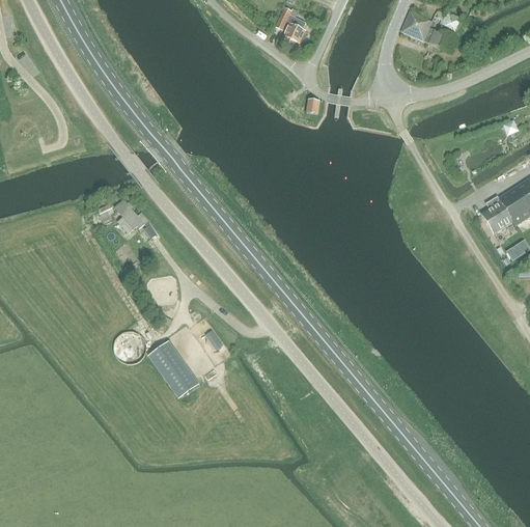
[(284,29),(282,34),(284,34),(283,36),(288,38),(289,37),(299,42),(304,29),(301,27),(305,21),(295,16),(297,9),(291,6),(289,9),(283,5),(274,25),(284,29)]
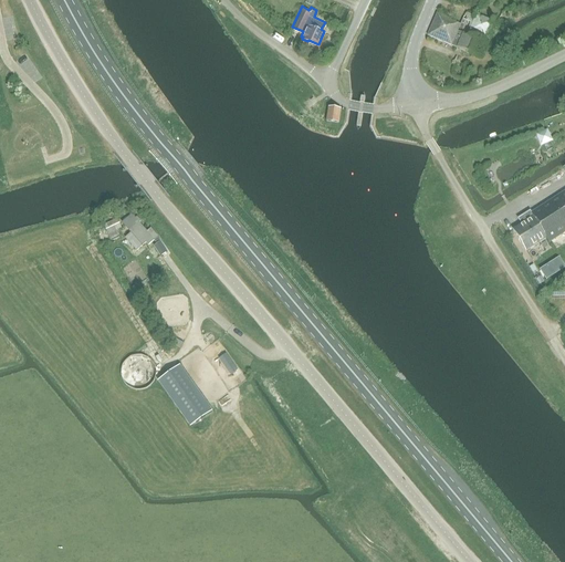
[(485,40),(481,38),(456,27),(459,21),(451,18),(452,16),(436,9),(426,32),(450,42),(479,54),(485,40)]
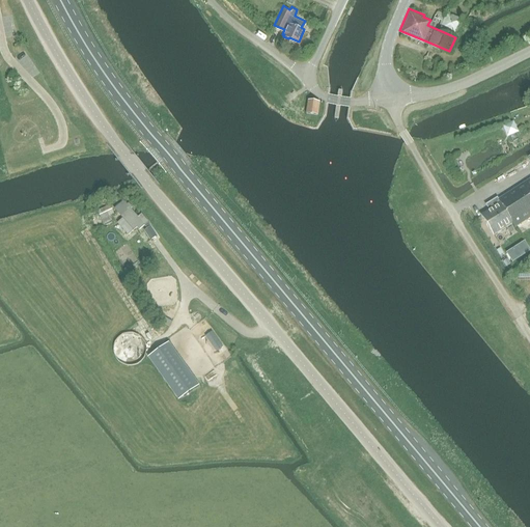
[(436,8),(431,17),(441,21),(444,12),(436,8)]
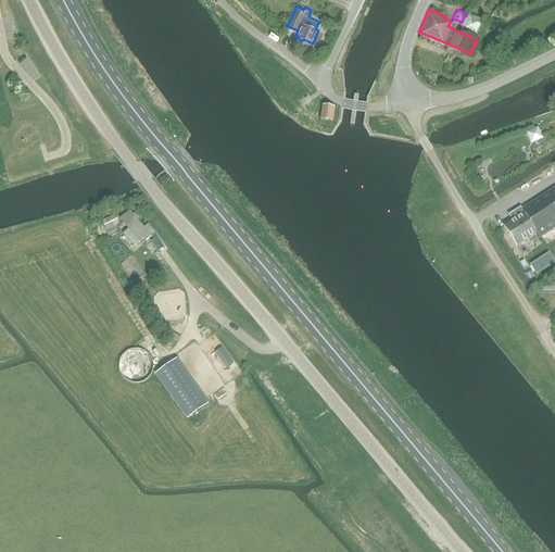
[(491,9),(486,28),(493,30),(495,17),(500,19),(502,12),(491,9)]
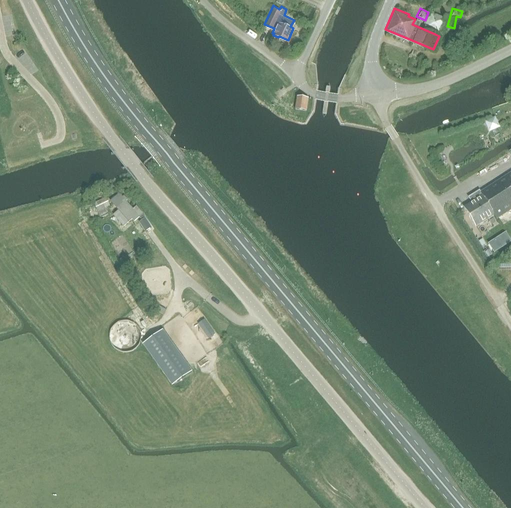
[(308,95),(295,94),(294,107),(306,108),(308,95)]
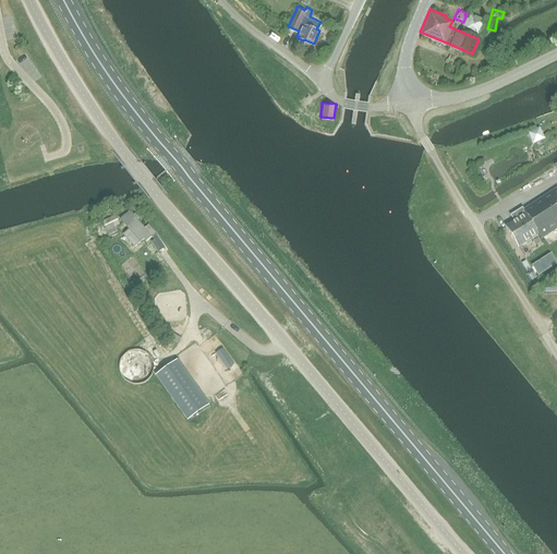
[(556,183),(523,206),(522,205),(510,212),(513,217),(505,223),(518,244),(539,231),(541,235),(556,224),(556,183)]
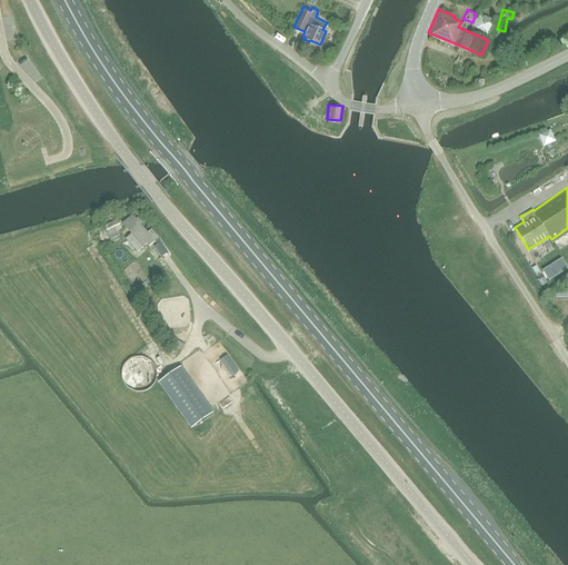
[(148,243),(153,237),(157,241),(152,244),(160,254),(167,249),(157,234),(155,230),(156,229),(151,225),(147,229),(139,220),(141,219),(137,214),(135,216),(131,211),(121,220),(130,230),(125,236),(136,249),(146,240),(148,243)]
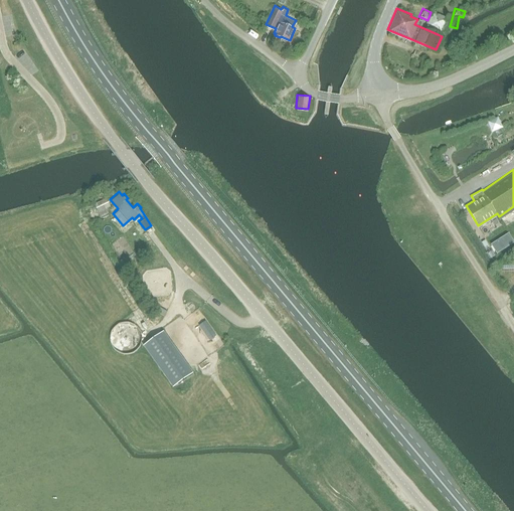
[(94,200),(99,213),(107,210),(105,205),(110,203),(106,195),(94,200)]
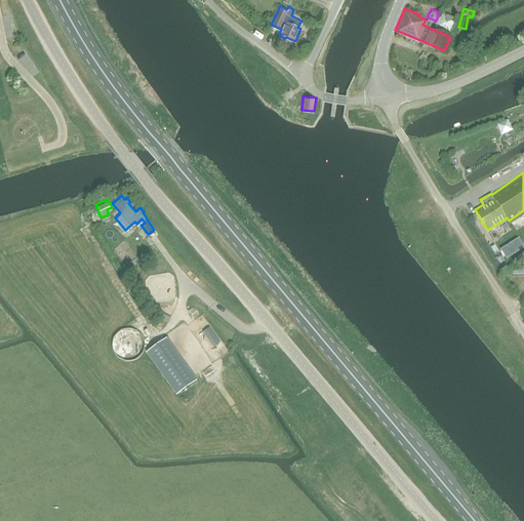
[(504,245),(507,251),(514,247),(511,241),(504,245)]
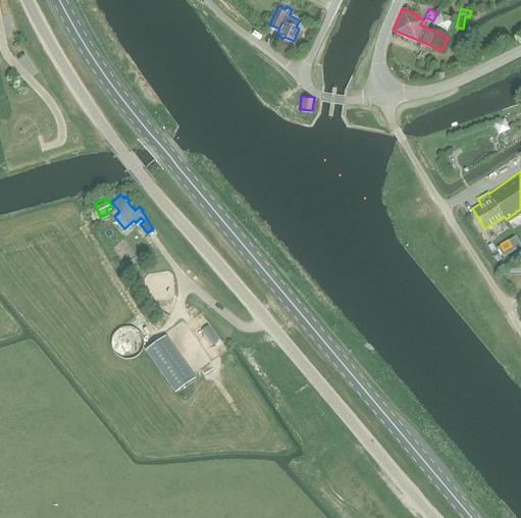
[(208,322),(201,326),(208,337),(215,332),(208,322)]
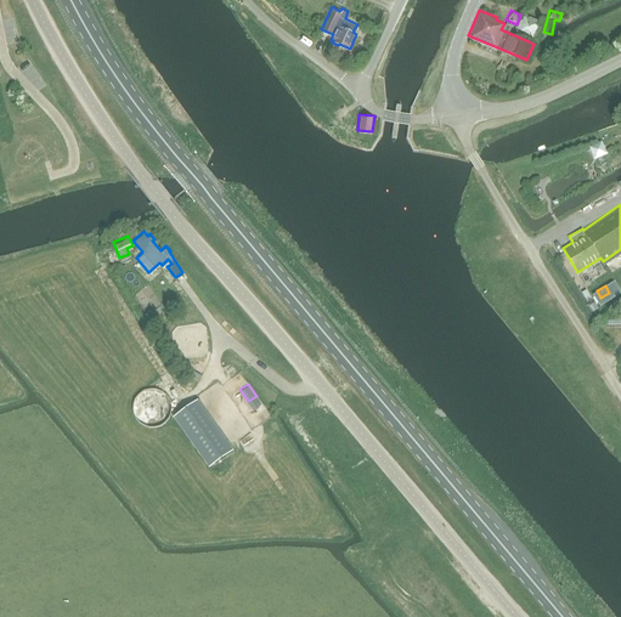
[(167,400),(164,395),(161,391),(157,388),(151,388),(146,388),(141,390),(137,394),(135,398),(134,405),(135,409),(137,414),(142,419),(147,420),(153,420),(158,419),(163,415),(167,411),(168,405),(167,400)]
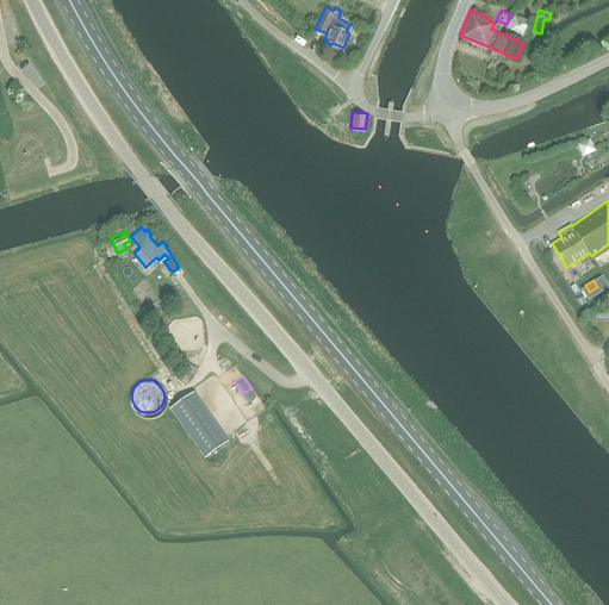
[(193,390),(169,406),(204,455),(228,438),(193,390)]
